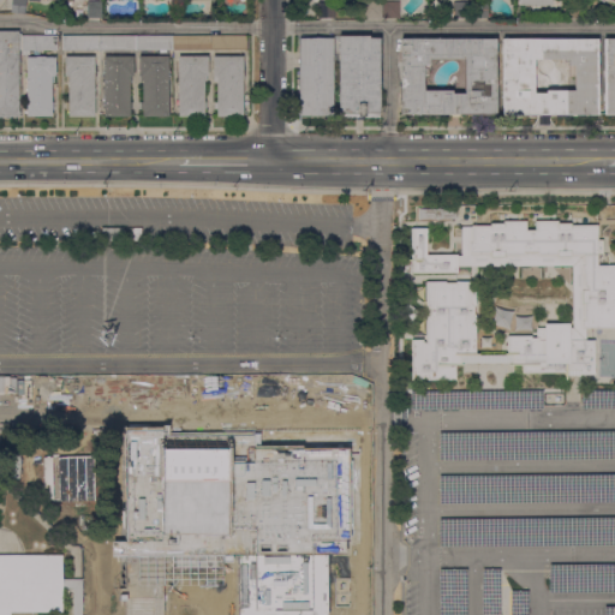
[(25,0),(25,13),(10,12),(10,0),(25,0)]
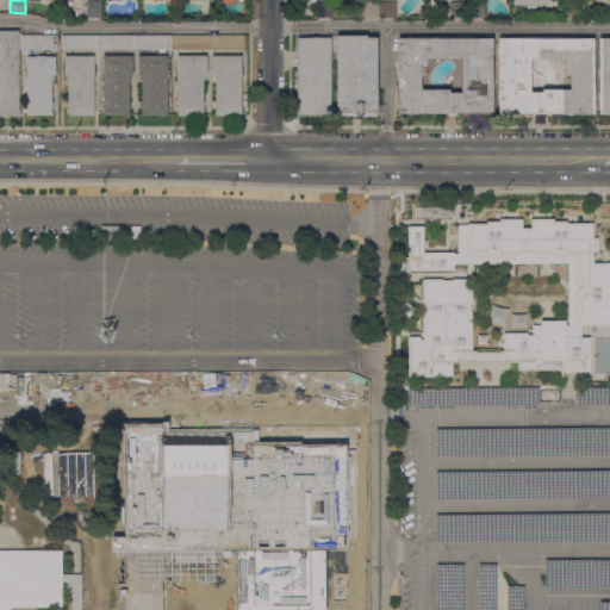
[(358,19),(358,0),(378,0),(379,19),(358,19)]
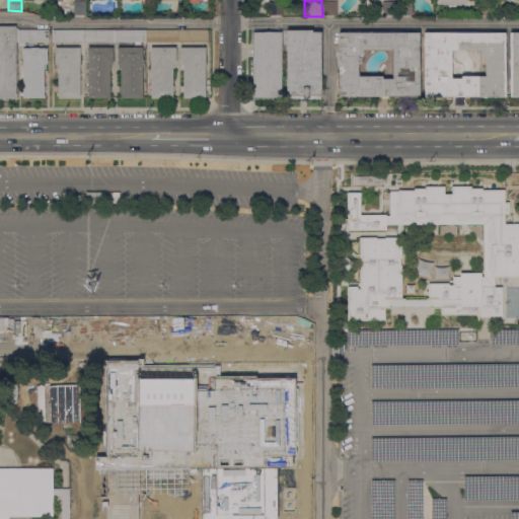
[(282,1),(283,15),(269,15),(268,2),(282,1)]
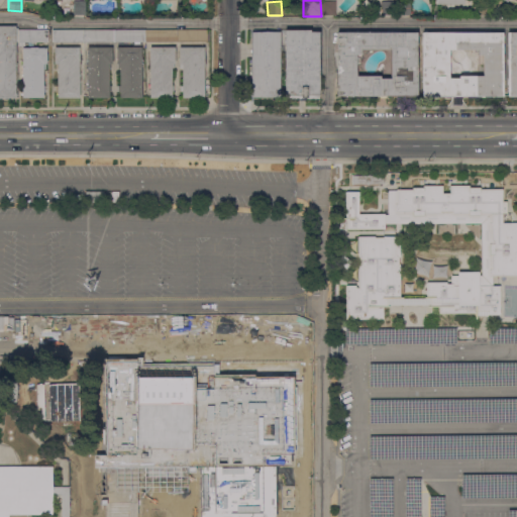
[(335,15),(321,15),(321,2),(335,1),(335,15)]
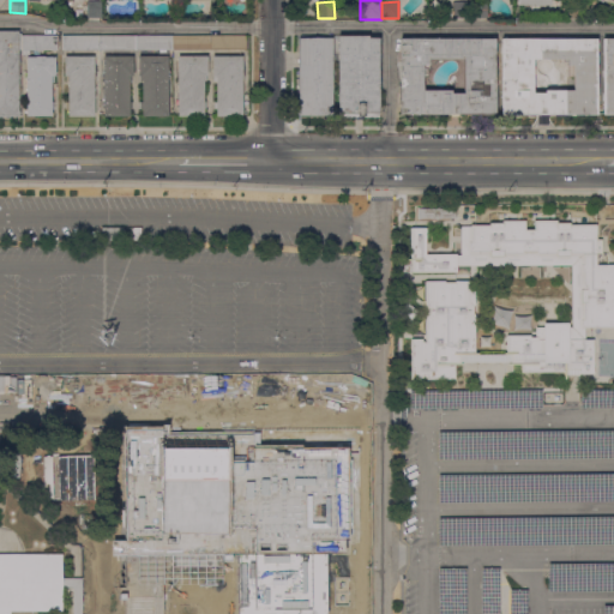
[(86,2),(101,2),(101,18),(86,18),(86,2)]
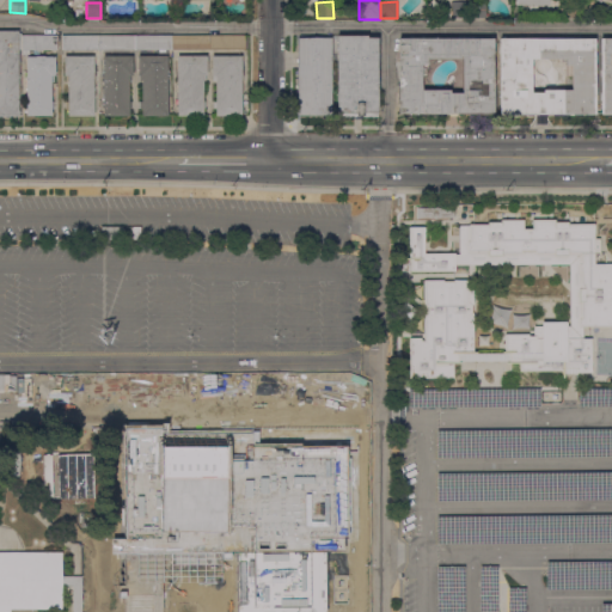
[(452,19),(452,2),(469,2),(469,18),(452,19)]
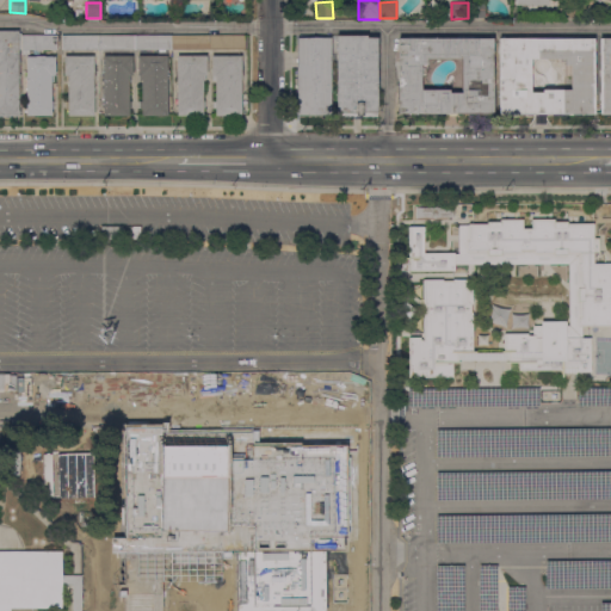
[(468,2),(485,2),(485,18),(468,18),(468,2)]
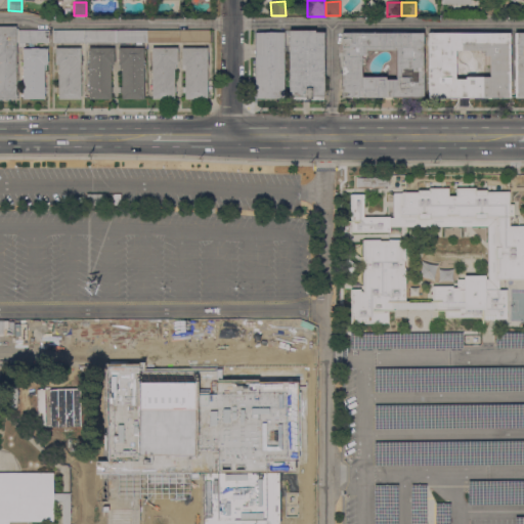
[(492,2),(492,15),(479,15),(479,2),(492,2)]
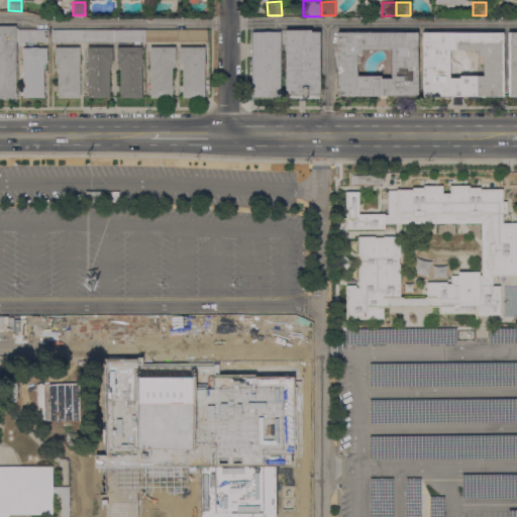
[(15,42),(15,98),(14,98),(14,99),(9,99),(9,98),(3,98),(3,99),(0,99),(0,26),(15,26),(15,30),(17,30),(17,42),(15,42)]
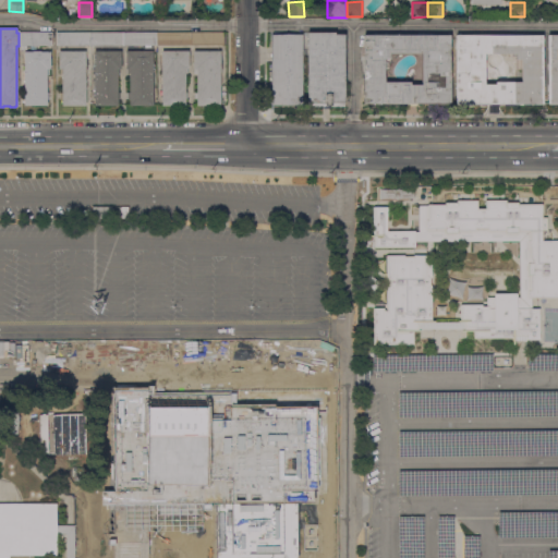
[(19,33),(52,33),(52,46),(26,46),(26,50),(20,50),(20,46),(19,46),(19,33)]
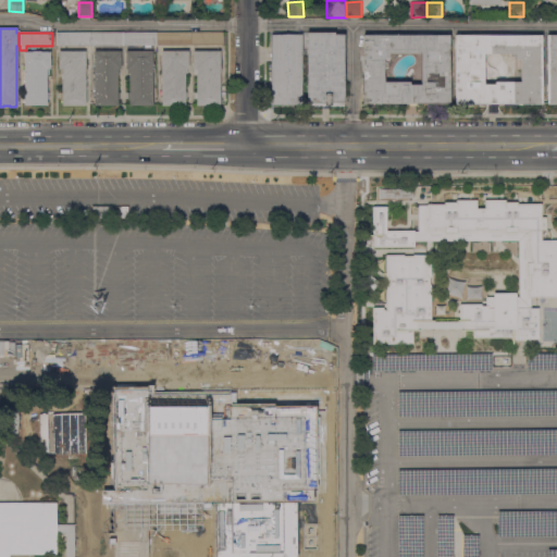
[(190,33),(222,33),(222,46),(190,46),(190,33)]
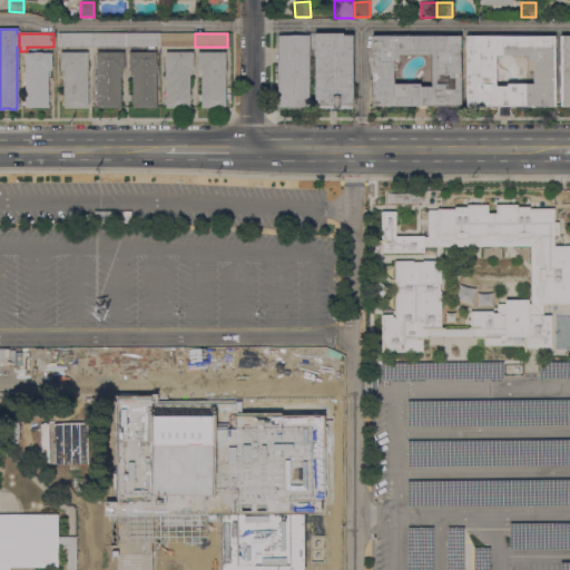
[(351,35),(351,105),(350,105),(350,108),(341,108),(341,109),(336,109),(336,111),(328,111),(328,109),(322,109),(322,108),(313,108),(313,33),(341,33),(341,35),(349,35),(351,35)]
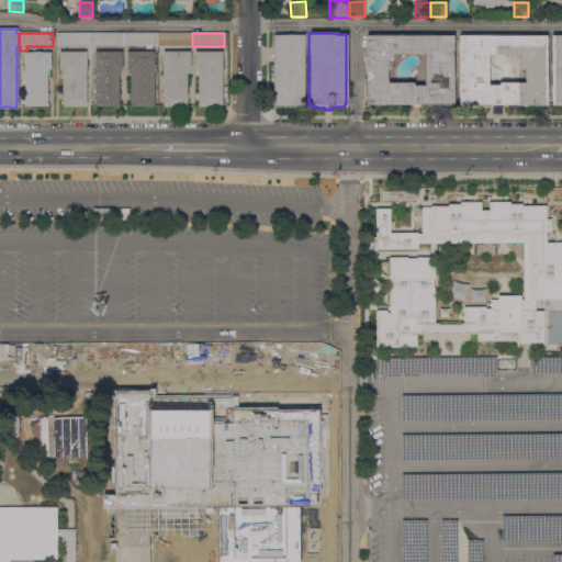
[(90,46),(60,46),(60,34),(90,34),(90,46)]
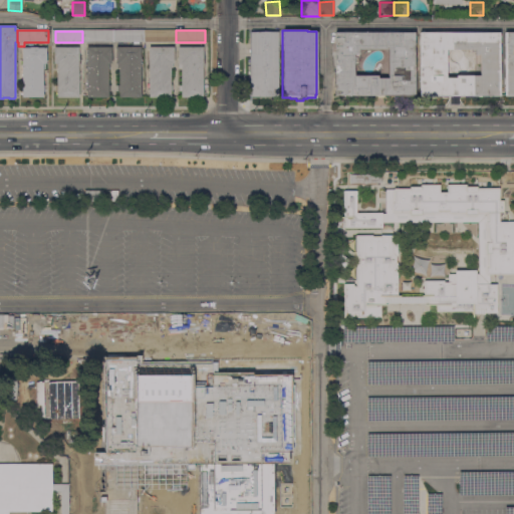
[(82,42),(82,31),(113,31),(113,42),(82,42)]
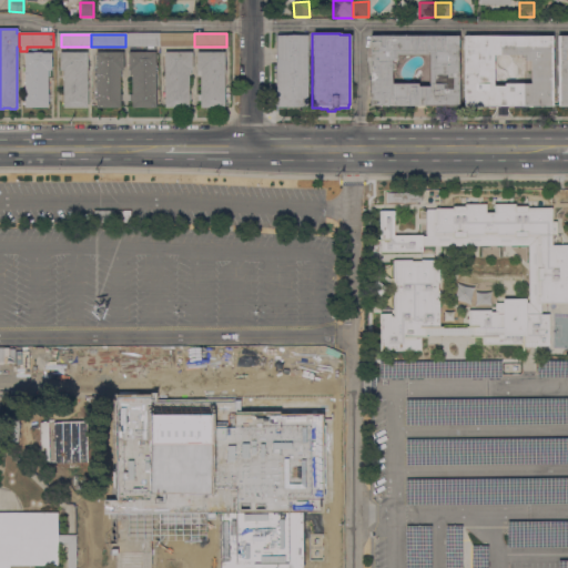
[(155,47),(155,50),(146,50),(146,47),(125,47),(125,34),(160,34),(160,47),(155,47)]
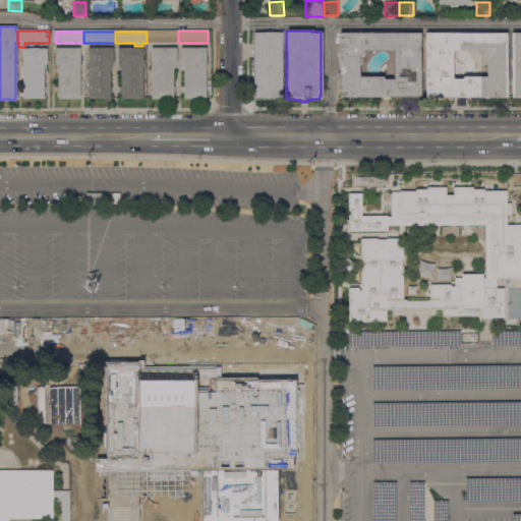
[(147,32),(177,32),(177,43),(147,43),(147,32)]
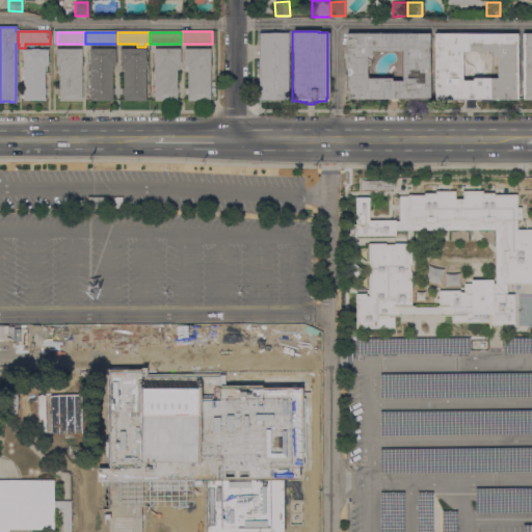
[(288,101),(258,101),(258,33),(288,33),(288,101)]
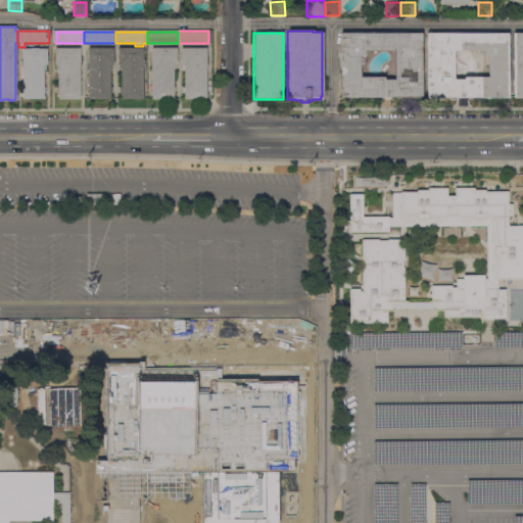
[(458,106),(458,98),(426,98),(426,33),(508,33),(508,98),(505,97),(505,100),(498,100),(498,98),(496,98),(496,100),(490,100),(490,98),(484,98),(484,100),(479,100),(479,98),(477,98),(477,99),(472,99),(472,98),(466,98),(466,106),(458,106)]
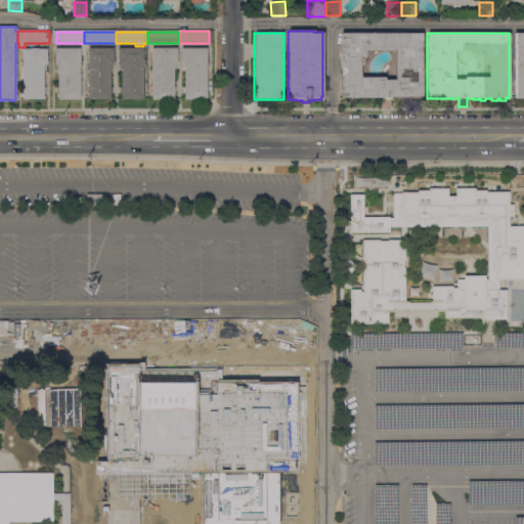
[(523,98),(522,98),(522,100),(517,100),(517,98),(514,98),(513,33),(523,33),(523,98)]
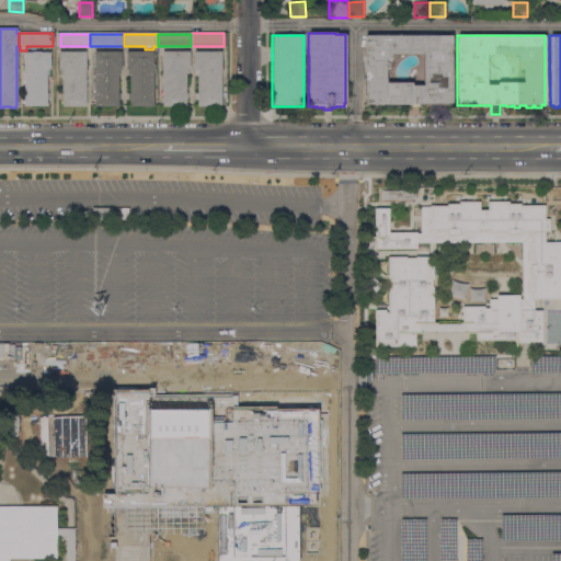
[(366,104),(366,36),(451,36),(451,104),(366,104)]
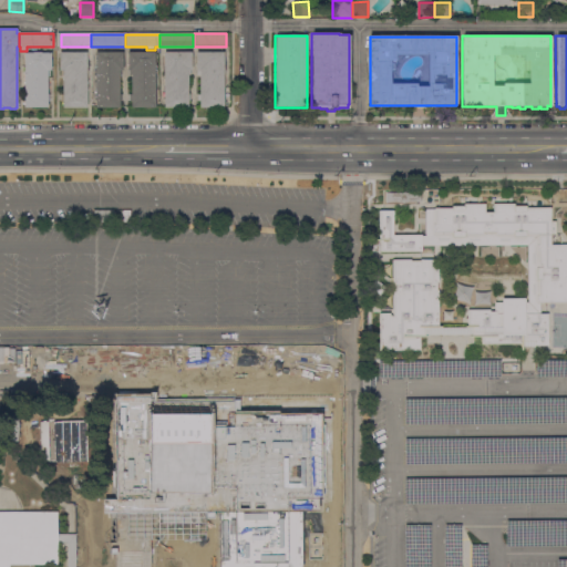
[(23,53),(32,53),(32,52),(41,52),(41,53),(51,53),(51,70),(47,70),(48,107),(24,107),(24,72),(21,72),(21,68),(24,68),(23,53)]
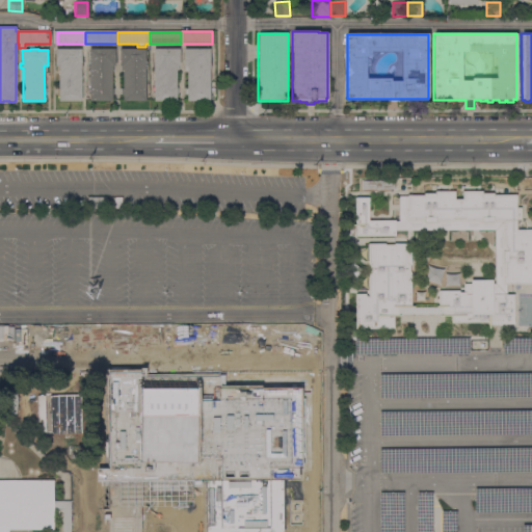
[(55,49),(81,49),(81,101),(58,101),(58,95),(56,95),(56,88),(58,88),(58,72),(57,72),(57,67),(55,67),(55,49)]
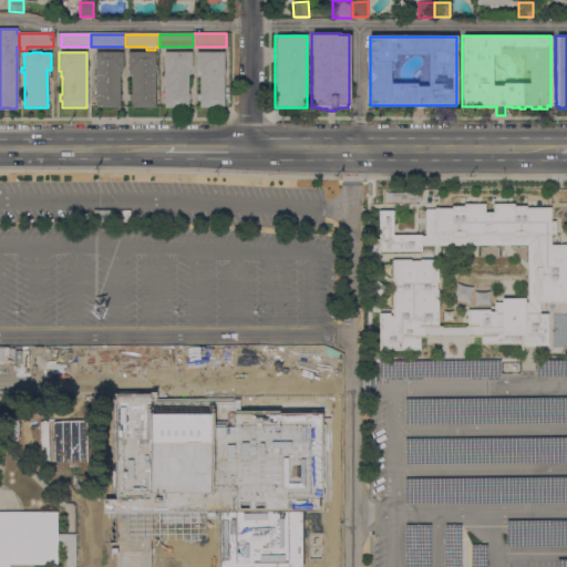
[(94,52),(122,52),(122,70),(121,70),(121,76),(119,76),(120,107),(95,107),(94,52)]
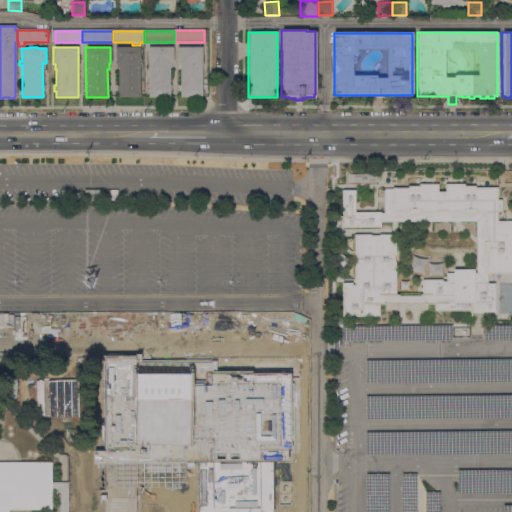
[(140,97),(118,97),(118,63),(115,63),(115,47),(140,47),(140,97)]
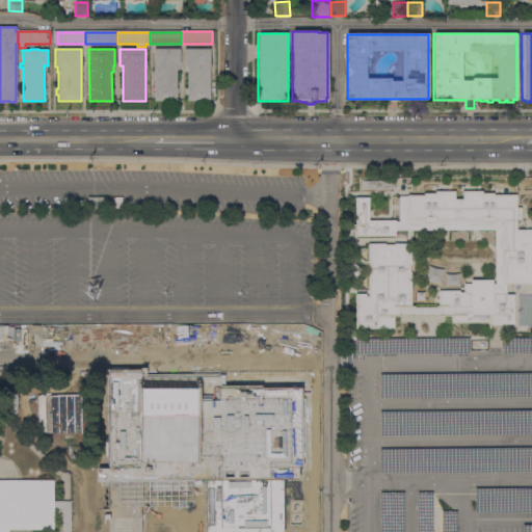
[(176,101),(154,101),(154,49),(180,49),(180,65),(178,65),(178,71),(176,71),(176,88),(178,88),(178,96),(176,96),(176,101)]
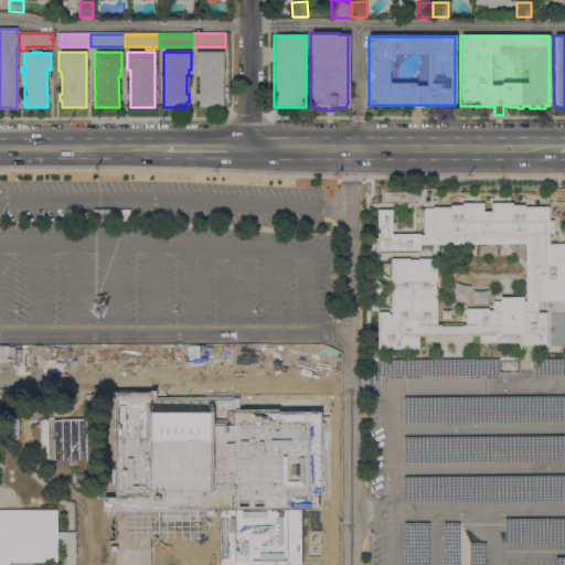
[(223,107),(199,107),(199,100),(196,100),(196,94),(199,94),(199,75),(195,75),(195,52),(223,52),(223,107)]
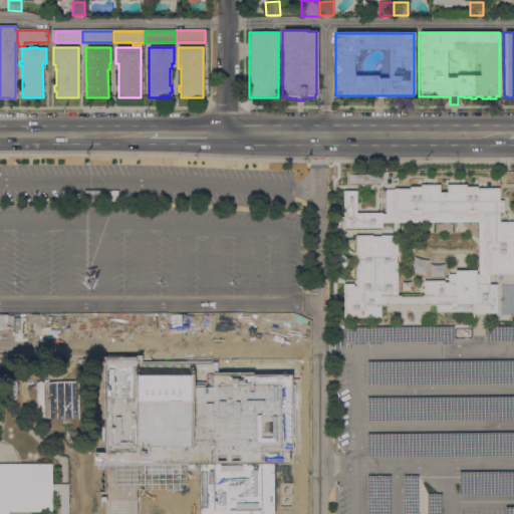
[(381,223),(381,228),(344,228),(344,218),(343,218),(343,191),(355,191),(355,213),(381,213),(381,214),(386,214),(384,190),(394,190),(394,189),(409,189),(409,187),(420,187),(420,185),(439,185),(439,193),(447,193),(447,185),(465,185),(465,187),(476,187),(476,189),(498,189),(498,201),(503,201),(503,212),(498,212),(498,222),(513,222),(513,274),(488,274),(488,284),(496,284),(496,313),(484,313),(484,309),(477,309),(473,309),(473,311),(436,311),(436,305),(428,305),(428,302),(428,300),(428,296),(424,296),(424,281),(443,280),(443,282),(448,282),(448,274),(454,274),(454,271),(475,271),(475,274),(478,274),(478,222),(381,223)]
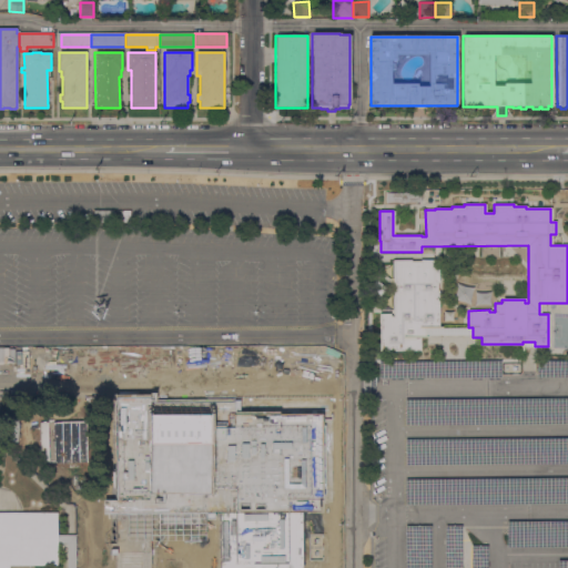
[(112,210),(112,222),(93,222),(92,210),(112,210)]
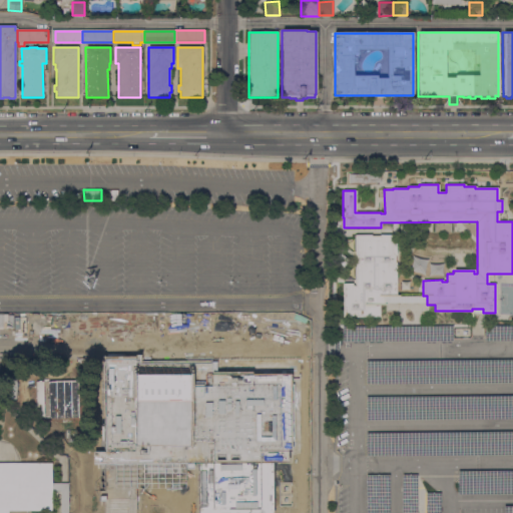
[(396,255),(395,255),(395,263),(396,263),(396,296),(384,296),(384,299),(384,303),(384,305),(379,305),(379,317),(355,317),(355,315),(352,315),(352,317),(343,317),(343,284),(352,284),(352,286),(355,286),(355,263),(356,263),(356,255),(355,255),(355,234),(371,234),(371,236),(380,236),(380,234),(396,234),(396,255)]
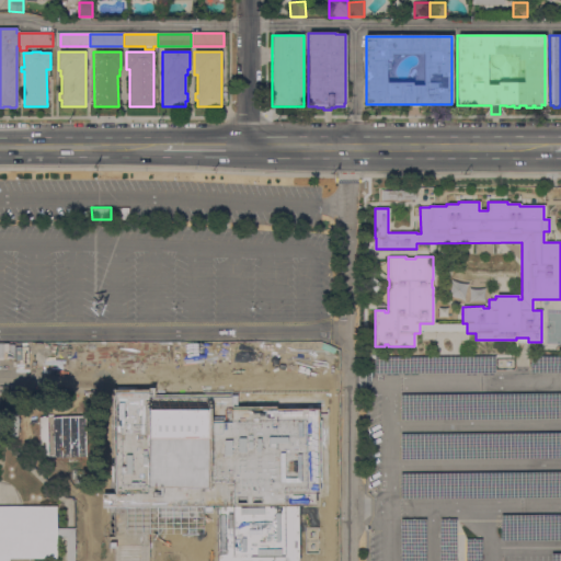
[(76,415),(50,416),(52,458),(76,457),(76,415)]
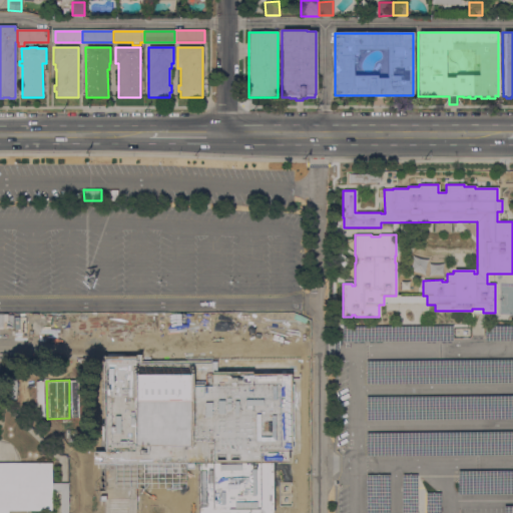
[(196,464),(196,512),(270,512),(270,462),(196,464)]
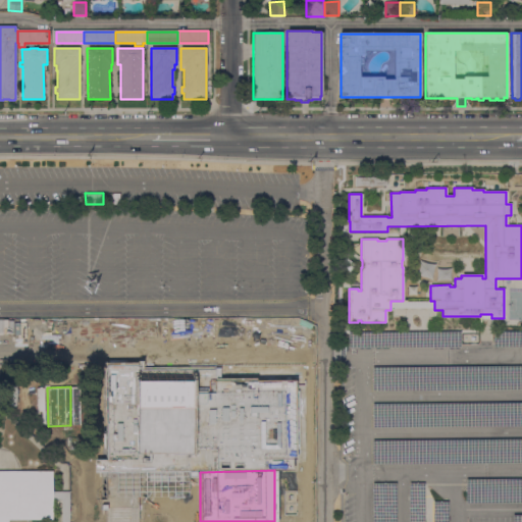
[(51,519),(7,519),(7,521),(0,521),(0,471),(51,471),(51,491),(51,496),(51,499),(51,519)]
